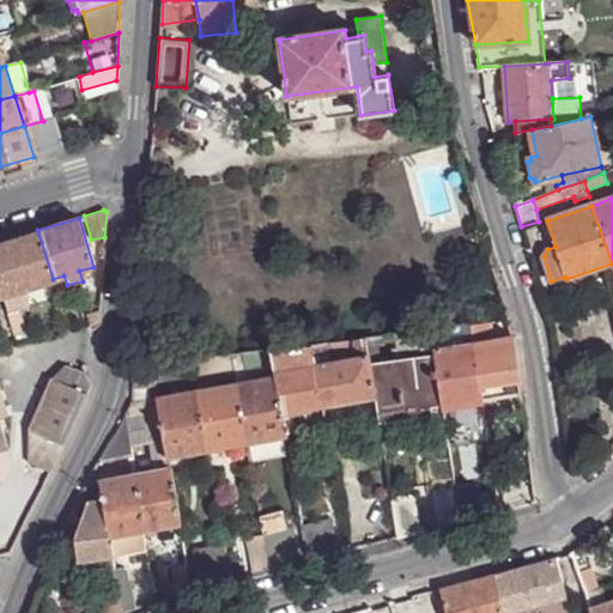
[(37,230),(0,241),(0,295),(53,279),(37,230)]
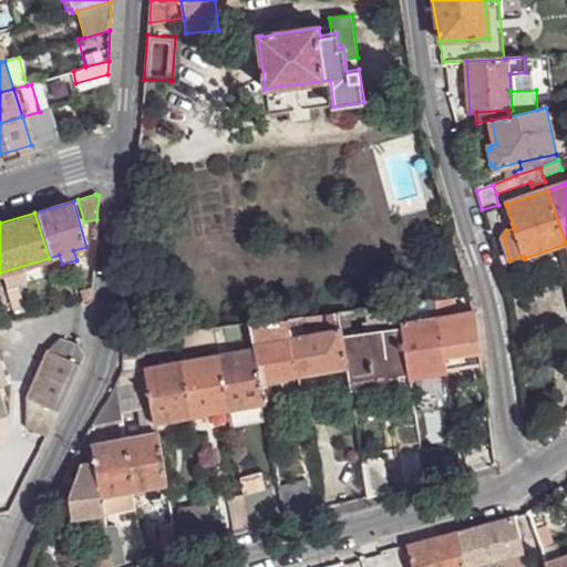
[(13,308),(24,305),(18,284),(6,287),(13,308)]
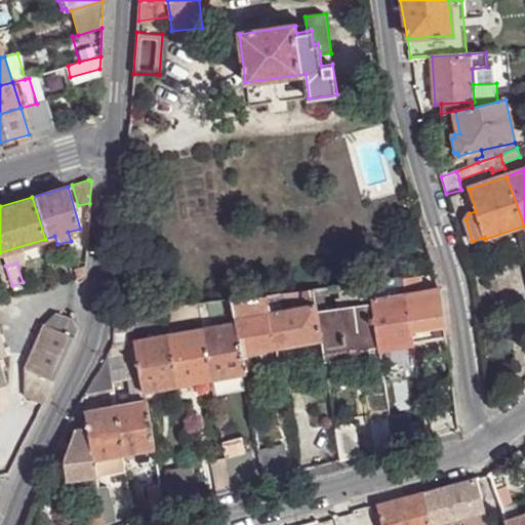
[(74,269),(76,277),(78,277),(80,282),(85,278),(86,266),(74,269)]
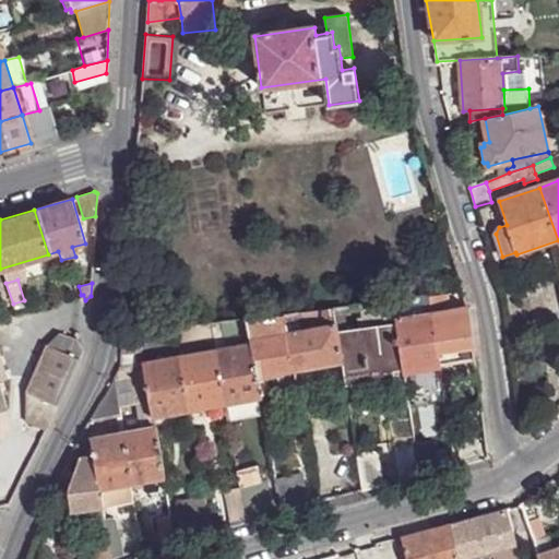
[(467,301),(465,292),(448,294),(450,304),(467,301)]
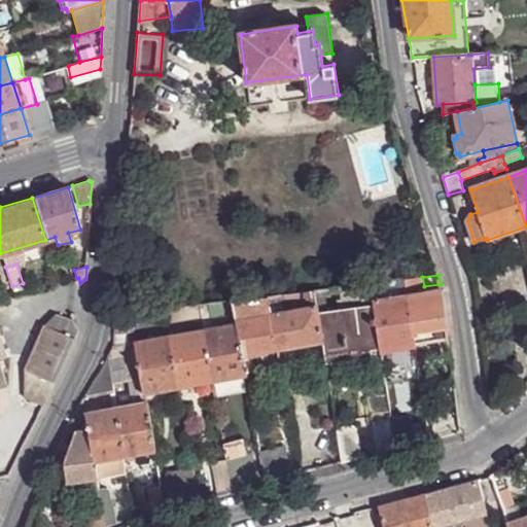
[(405,279),(406,288),(424,286),(422,277),(405,279)]
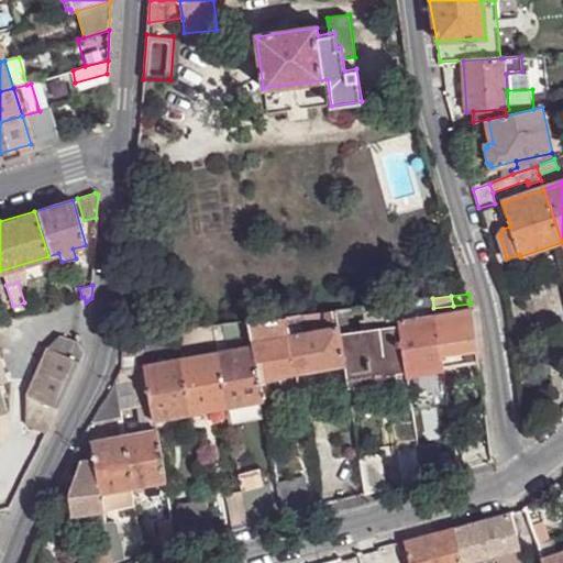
[(415,310),(433,308),(432,298),(414,301),(415,310)]
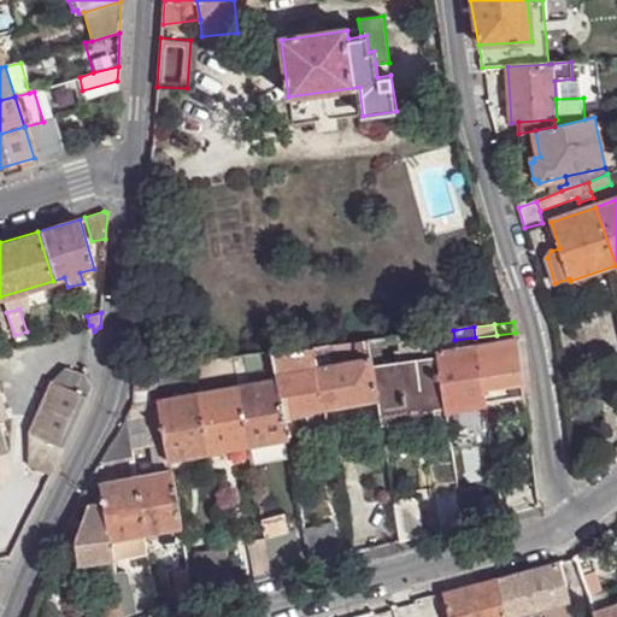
[(436,333),(436,342),(454,340),(453,330),(436,333)]
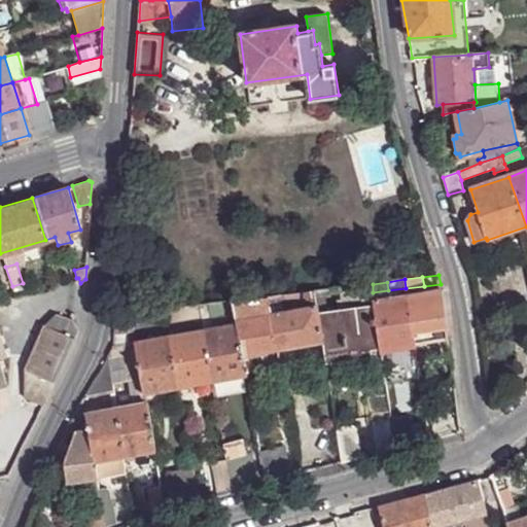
[(342,308),(375,302),(374,301),(373,292),(373,284),(340,288),(342,308)]
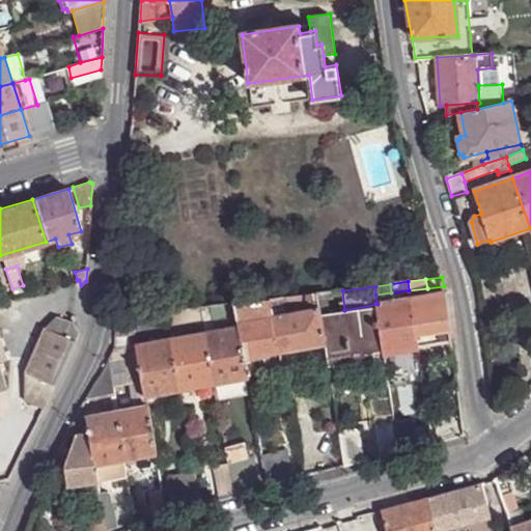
[(452,339),(445,290),(410,297),(417,345),(452,339)]
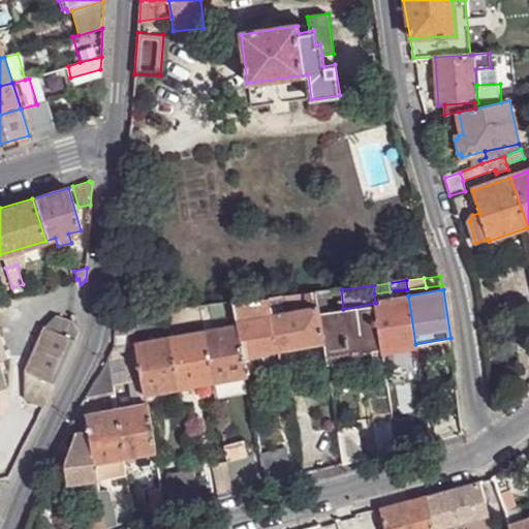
[(329,311),(325,291),(315,292),(317,306),(318,313),(329,311)]
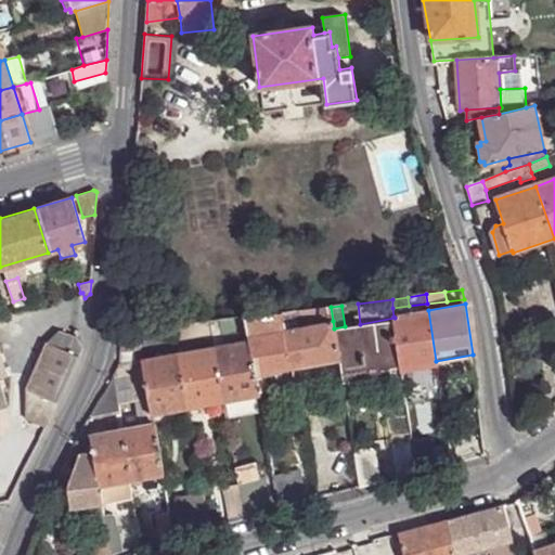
[(331,307),(298,311),(300,328),(333,321),(331,307)]
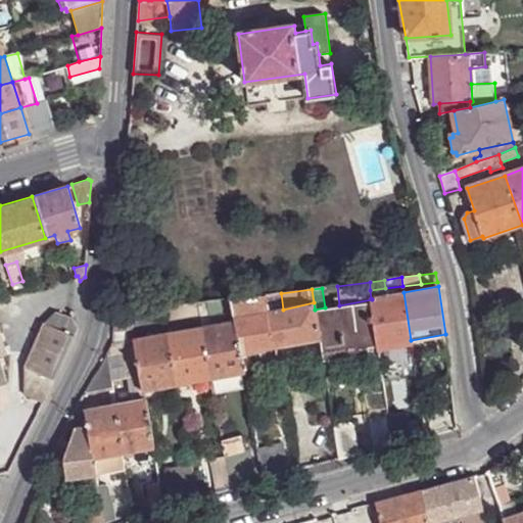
[(378,346),(411,340),(403,292),(371,298),(372,299),(378,344),(378,346)]
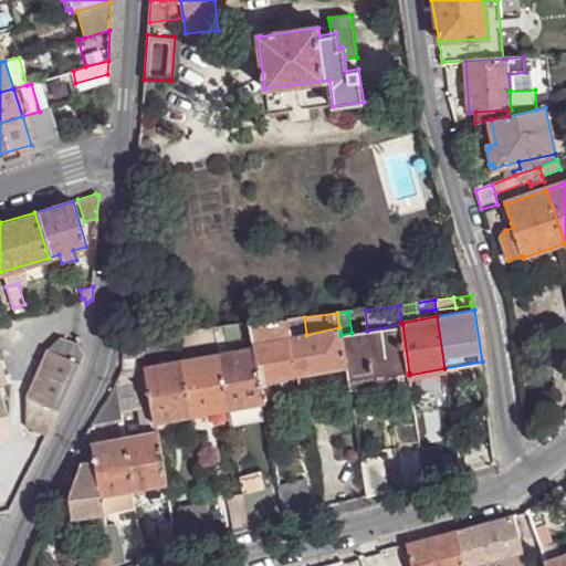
[(254,347),(261,381),(284,377),(296,375),(290,337),(292,337),(289,318),(251,324),(254,347)]
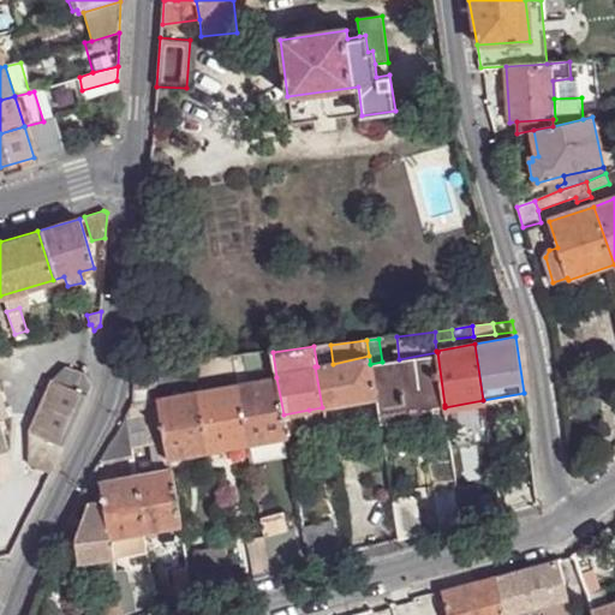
[(250,382),(276,377),(273,352),(231,357),(234,370),(248,368),(250,382)]
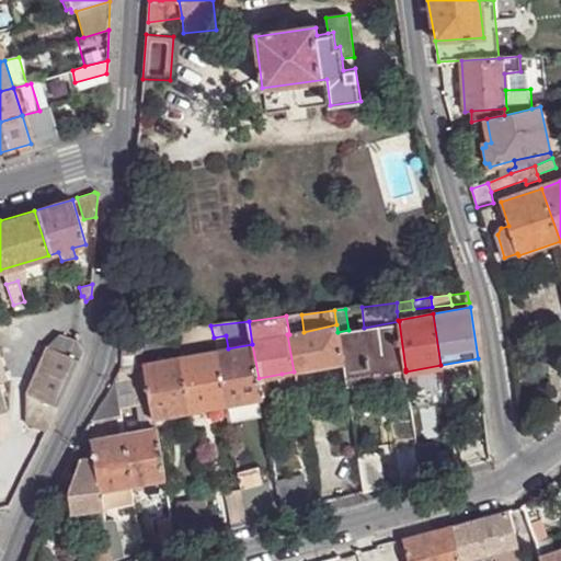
[(385,374),(405,369),(399,321),(364,328),(348,330),(338,332),(344,363),(345,377),(378,371),(379,374),(385,374)]
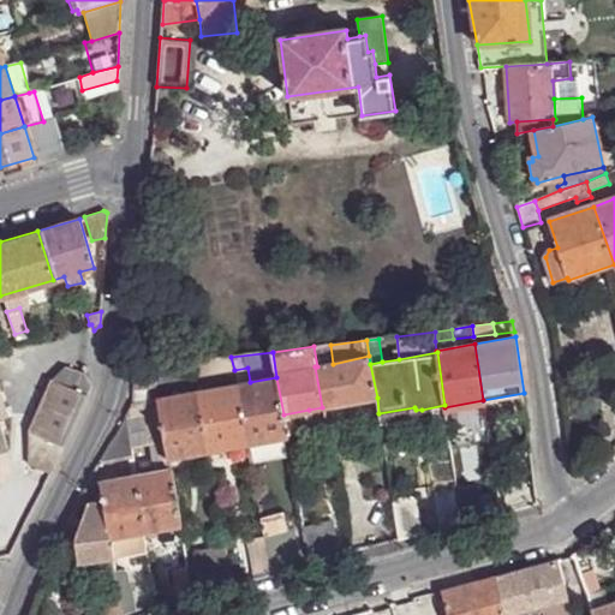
[(369,356),(333,364),(317,366),(315,366),(322,407),(377,398),(370,364),(369,356)]
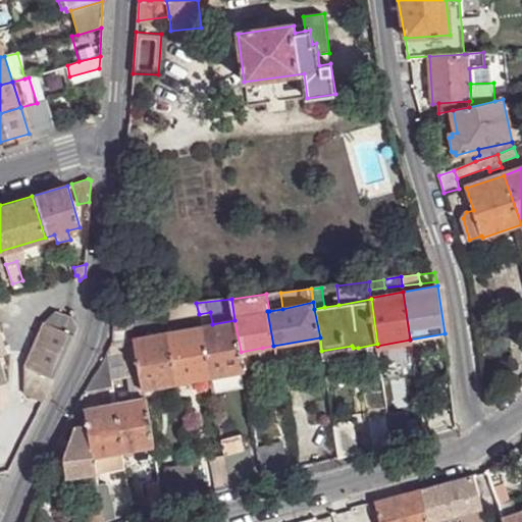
[(165,319),(199,314),(196,303),(163,307),(165,319)]
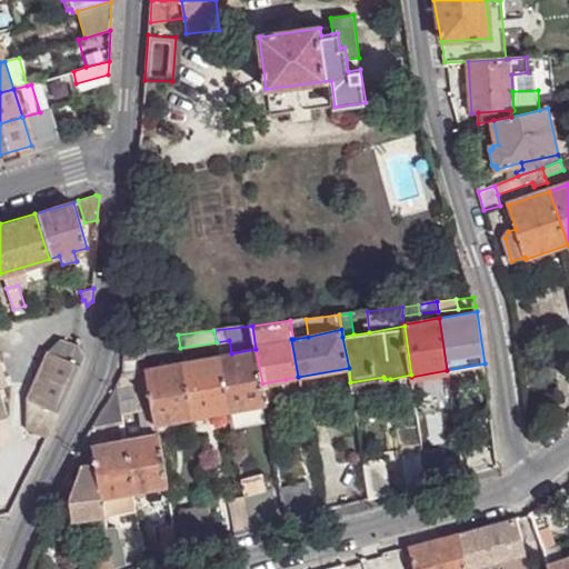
[(61,339),(52,348),(49,350),(27,397),(58,411),(80,363),(83,353),(80,346),(61,339)]
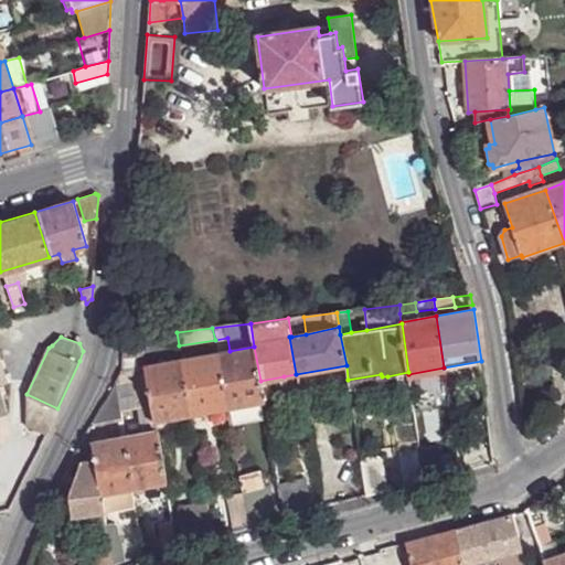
[(136,366),(145,365),(141,351),(139,338),(123,340),(123,353),(120,369),(136,366)]
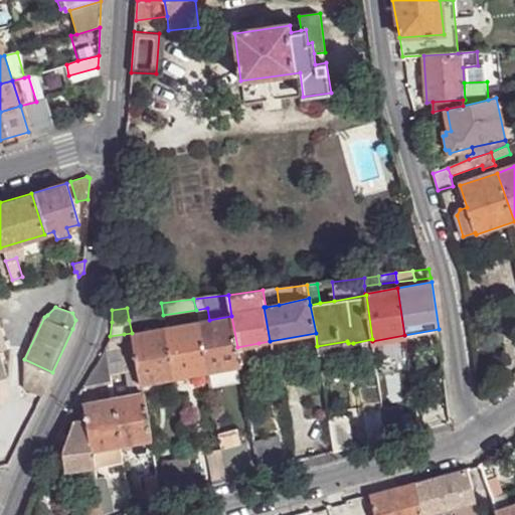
[(206,371),(240,364),(239,360),(237,347),(231,316),(209,320),(198,322),(206,371)]
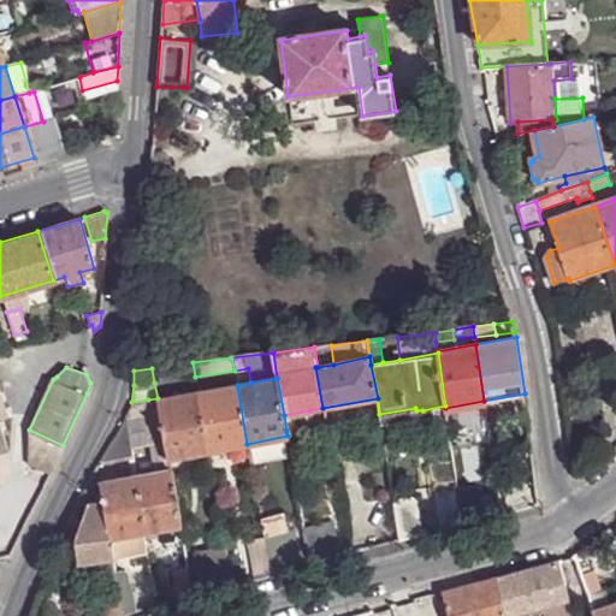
[(208,450),(247,444),(237,385),(199,391),(208,450)]
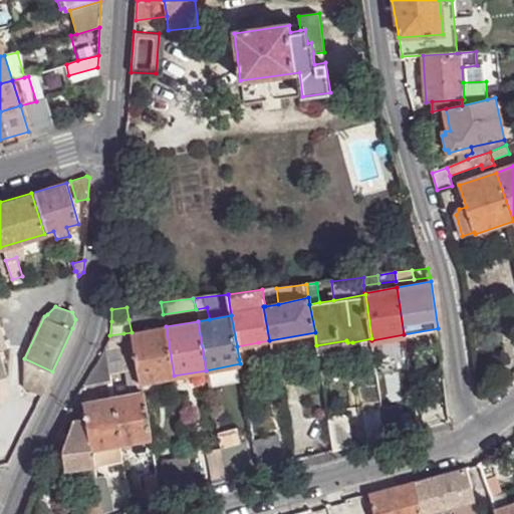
[(141,381),(174,375),(166,326),(132,332),(139,370),(141,381)]
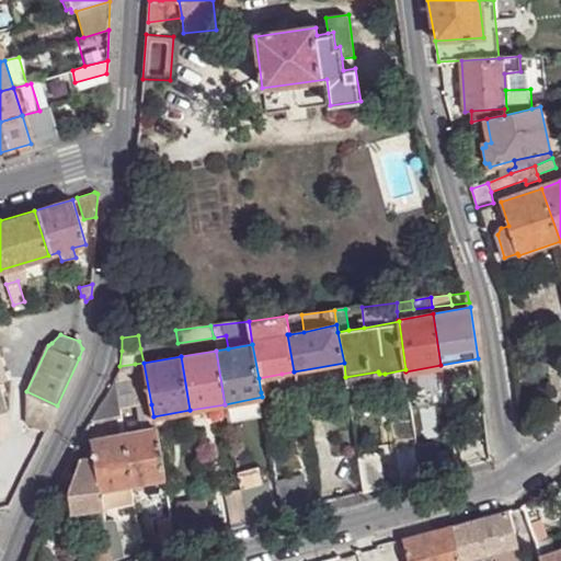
[(141,407),(151,404),(144,363),(135,364),(136,374),(141,407)]
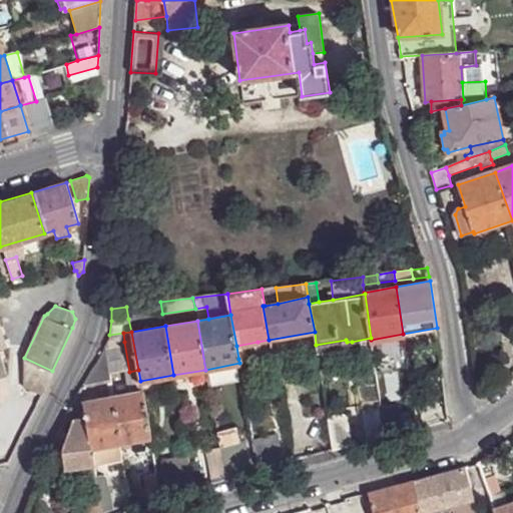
[(109,337),(104,346),(124,342),(123,333),(109,335),(109,337)]
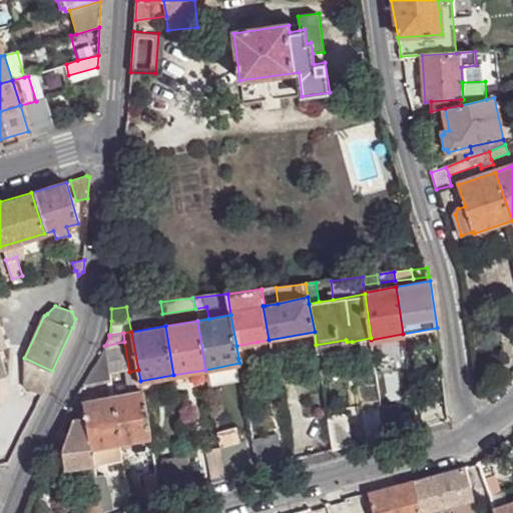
[(346,340),(316,345),(318,354),(353,348),(352,342),(347,342),(346,340)]
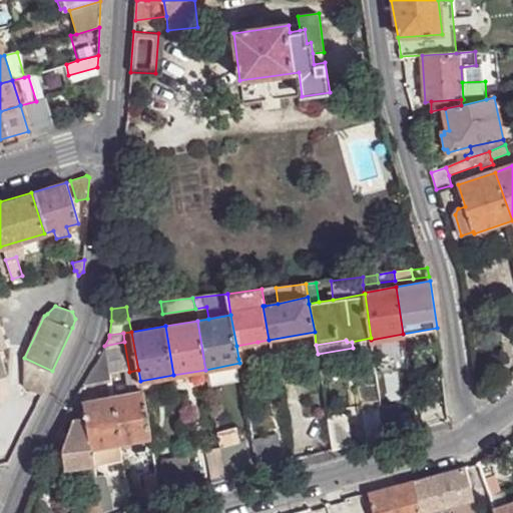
[(104,346),(109,376),(129,372),(124,342),(104,346)]
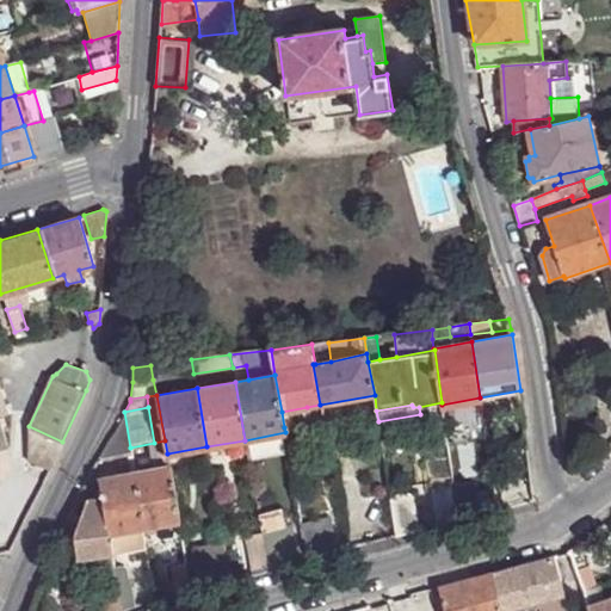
[(282,412),(284,427),(304,424),(307,407),(282,412)]
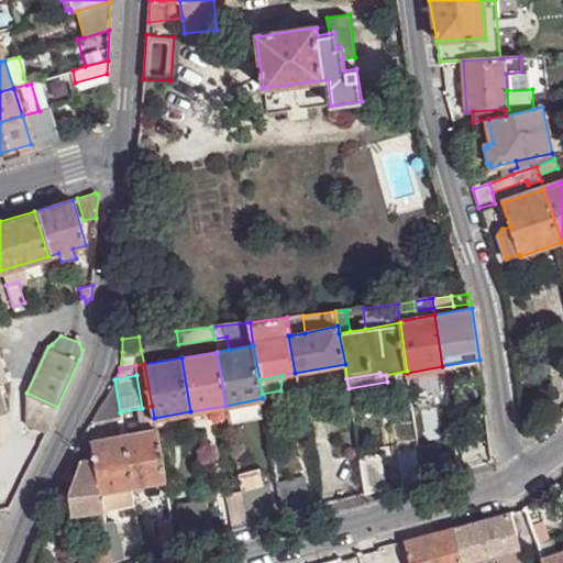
[(94,417),(120,412),(114,379),(107,395),(106,399),(99,405),(94,417)]
